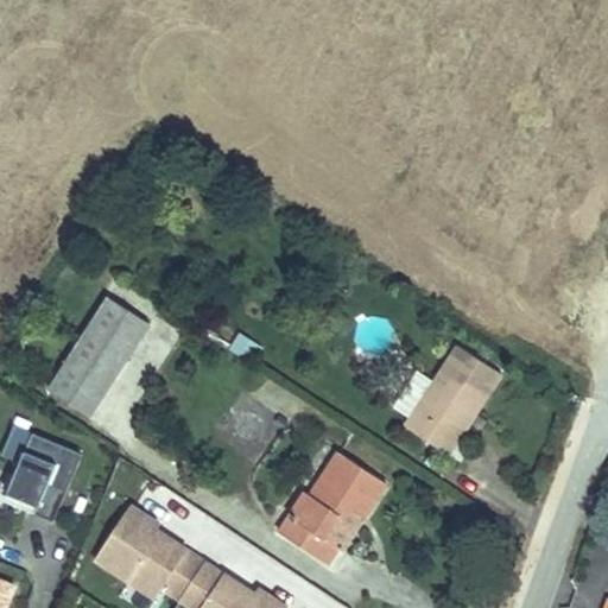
[(153,318),(109,292),(46,385),(93,415),(153,318)]
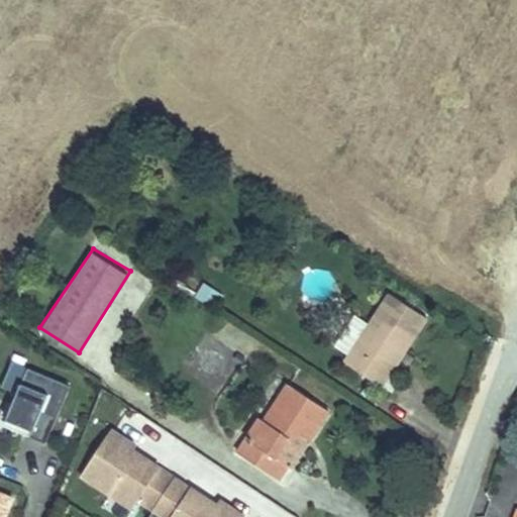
[(202,284),(194,298),(214,310),(222,296),(202,284)]
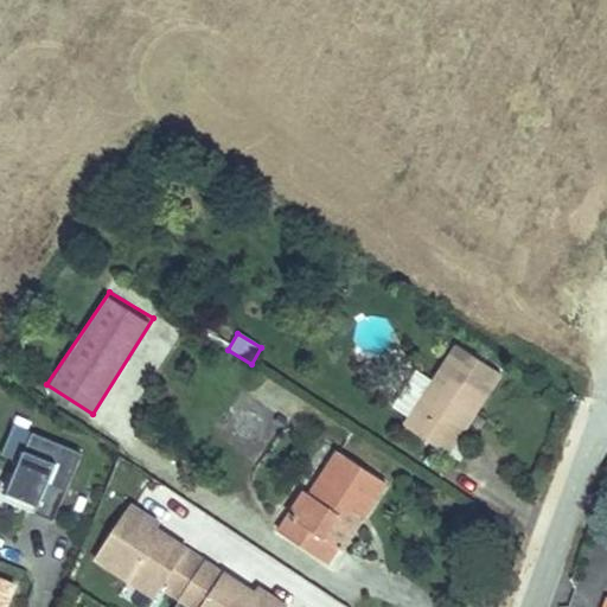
[(449,345),(406,433),(455,457),(499,371),(449,345)]
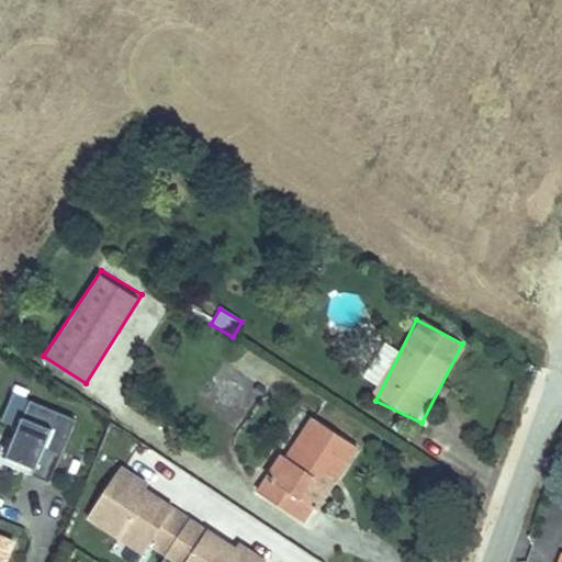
[(78,416),(13,390),(2,415),(17,420),(1,461),(52,481),(78,416)]
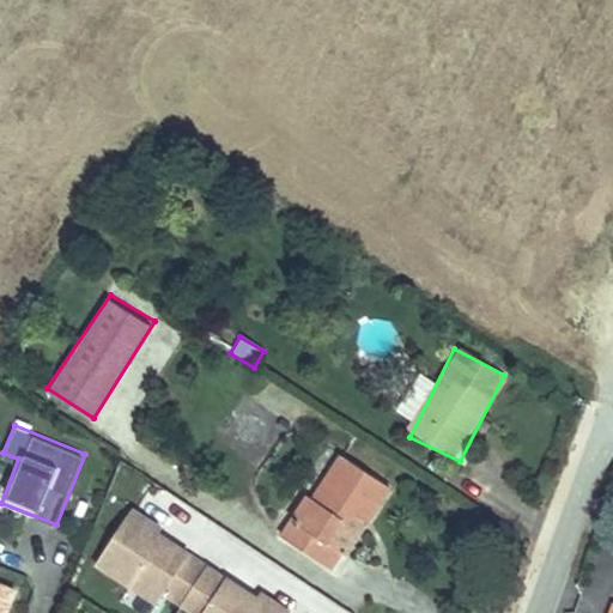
[(347,467),(296,554),(344,582),(354,564),(350,563),(344,559),(366,520),(382,527),(400,496),(347,467)]
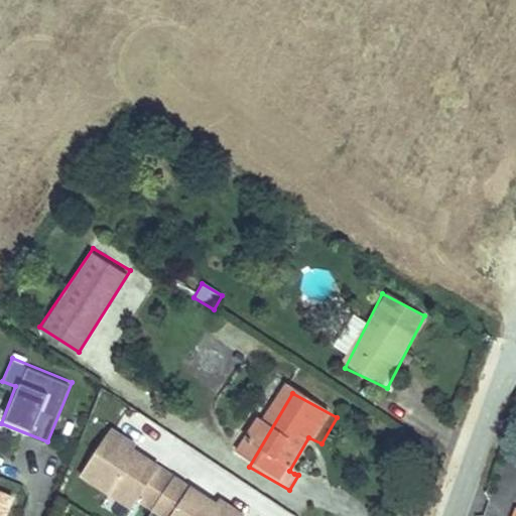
[(152,508),(175,470),(109,425),(78,472),(132,507),(137,499),(152,508)]
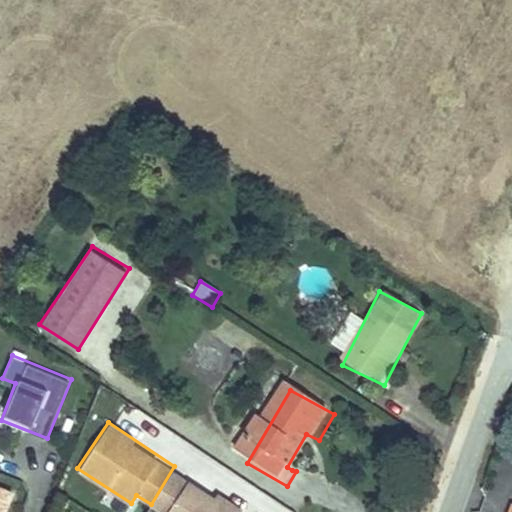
[(306,434),(287,467),(292,470),(302,452),(309,456),(319,440),(306,434)]
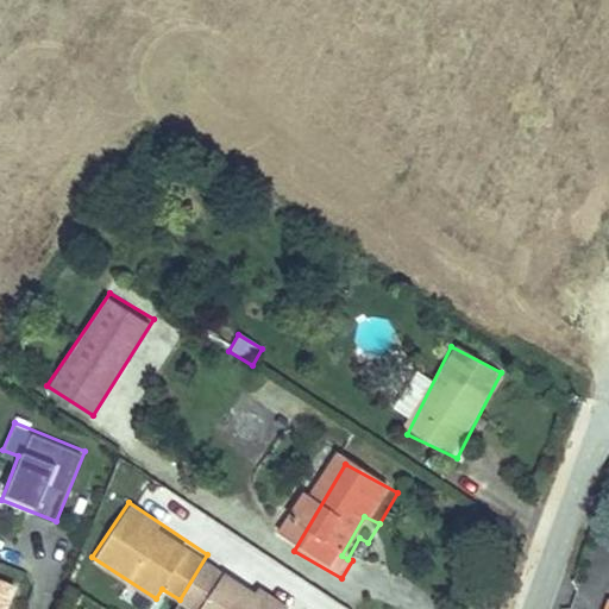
[(288,608),(292,606),(207,554),(180,600),(179,601),(193,608),(288,608)]
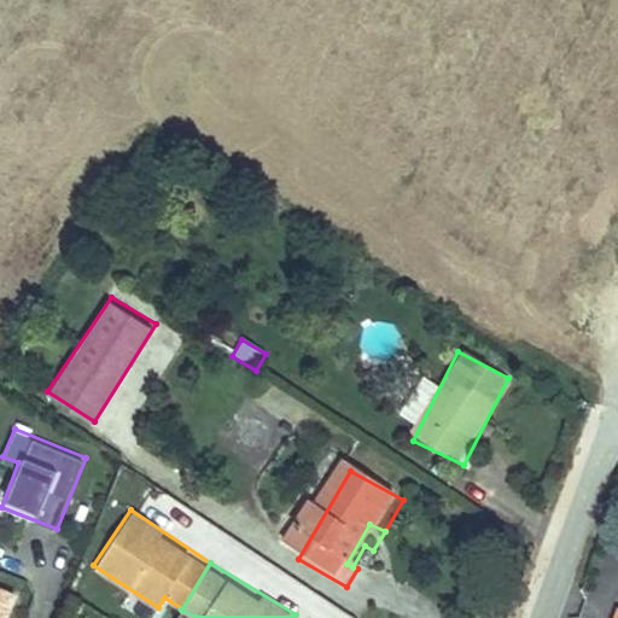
[(617,617),(617,607),(611,605),(606,617),(617,617)]
